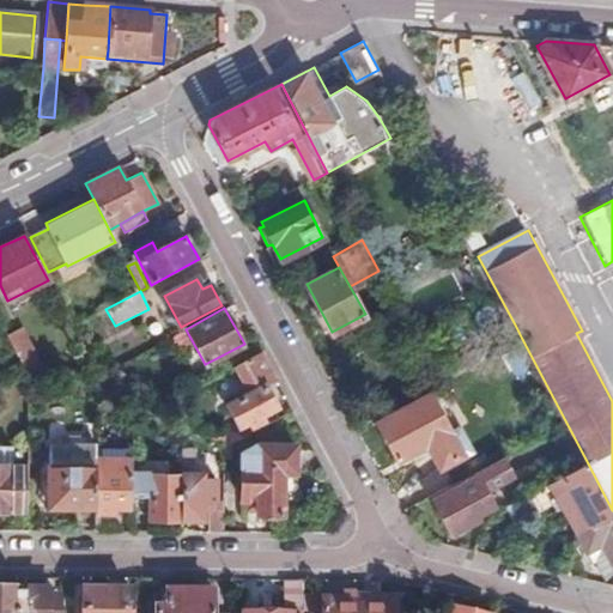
[(437,386),(522,339),(515,325),(430,372),(437,386)]
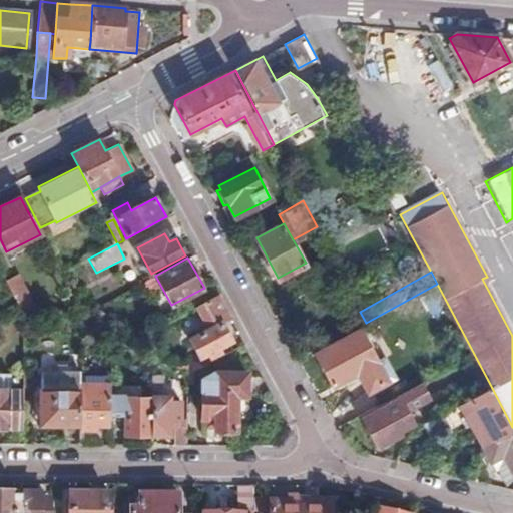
[(15,295),(27,319),(42,316),(28,289),(15,295)]
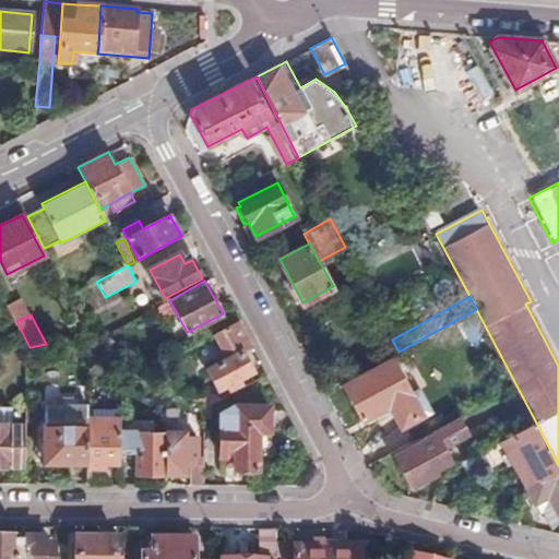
[(471,316),(438,333),(445,347),(477,329),(471,316)]
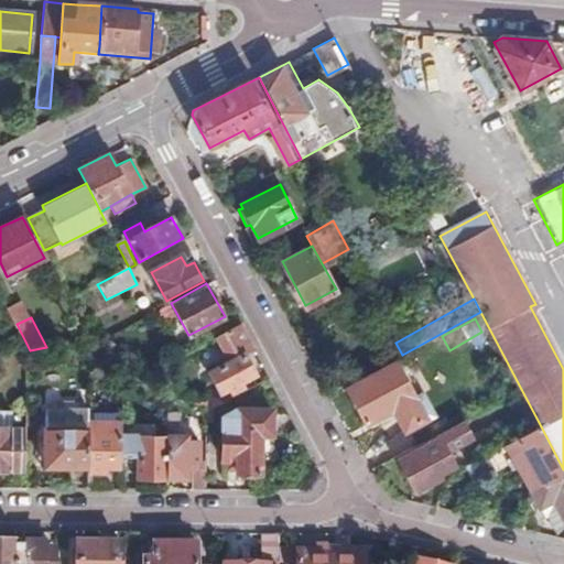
[(253,349),(240,323),(215,337),(228,361),(208,373),(218,392),(228,387),(230,391),(241,386),(239,381),(255,373),(245,354),(253,349)]
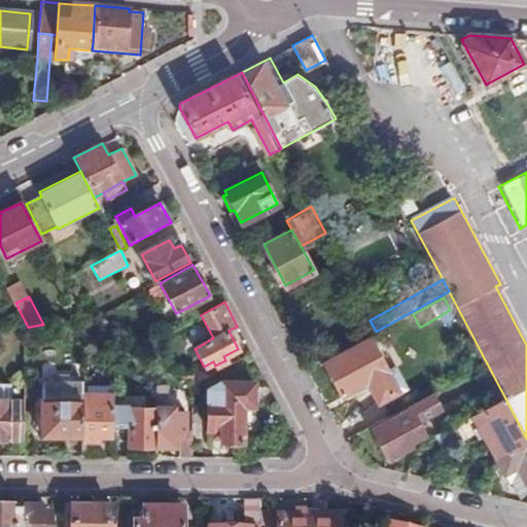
[(359,346),(325,364),(343,397),(365,384),(371,391),(380,385),(378,382),(392,374),(382,352),(366,360),(359,346)]
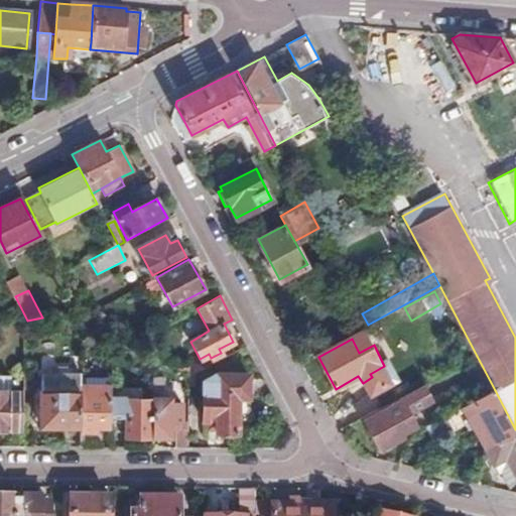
[(200,361),(180,371),(189,376),(196,373),(206,367),(202,361),(200,361)]
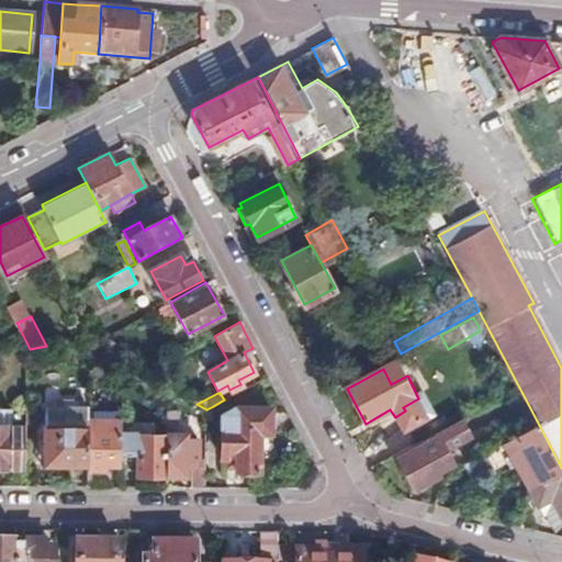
[(88,465),(88,433),(88,409),(47,409),(45,465),(88,465)]
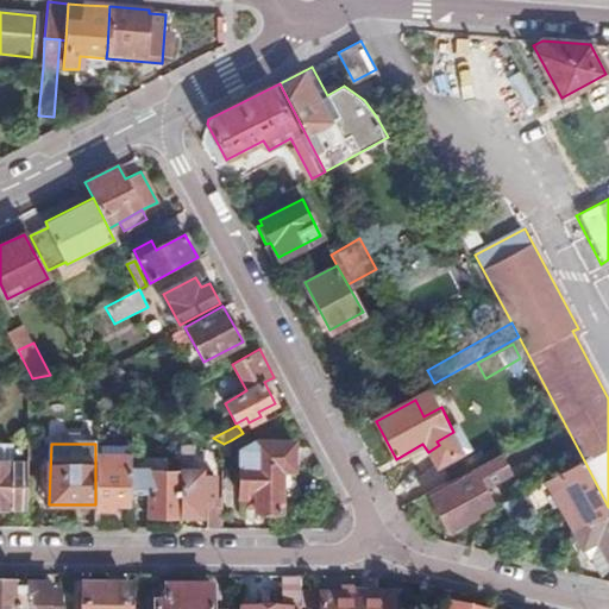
[(201,528),(224,528),(224,508),(214,507),(214,477),(202,477),(202,469),(189,469),(188,464),(193,464),(194,445),(181,444),(181,472),(180,516),(201,518),(201,528)]
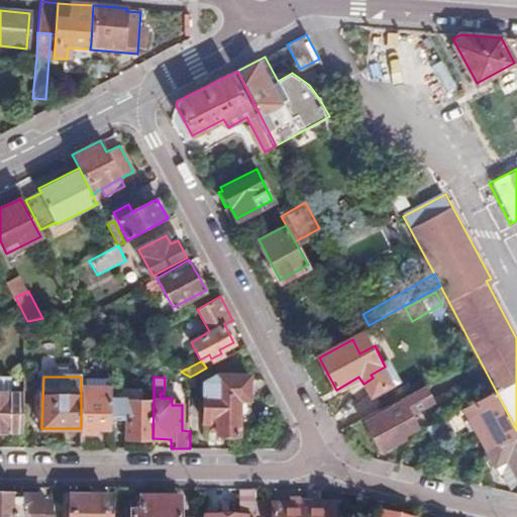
[(204,380),(203,422),(219,422),(219,433),(239,433),(240,399),(249,399),(249,377),(210,377),(204,380)]
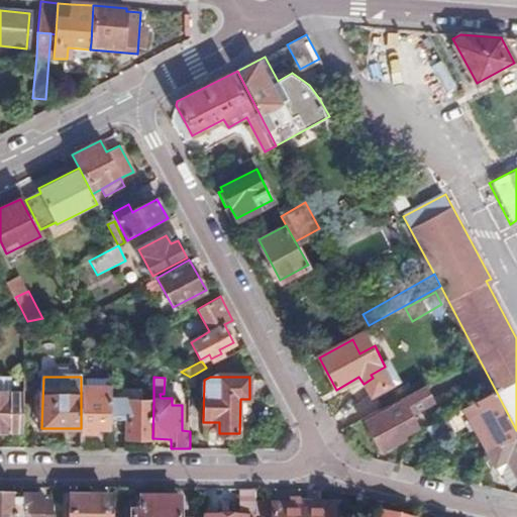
[(424,386),(402,398),(405,402),(368,422),(383,449),(399,441),(397,436),(417,426),(413,417),(434,405),(424,386)]
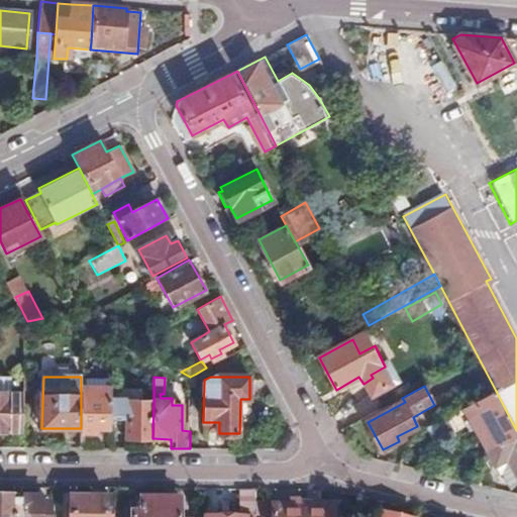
[(498,445),(516,434),(516,430),(496,391),(446,418),(455,432),(470,425),(483,418),(498,445)]
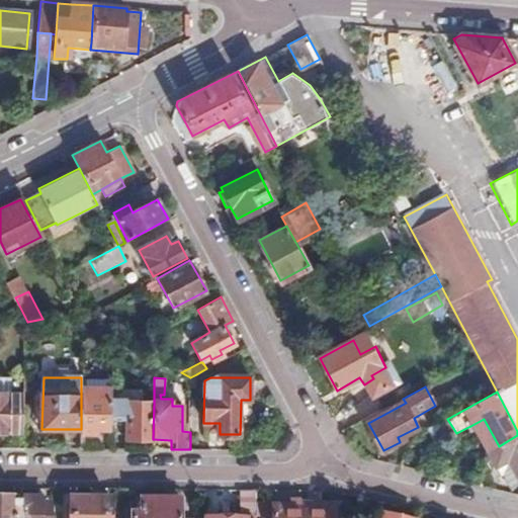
[(0,394),(0,438),(18,439),(18,395),(0,394)]
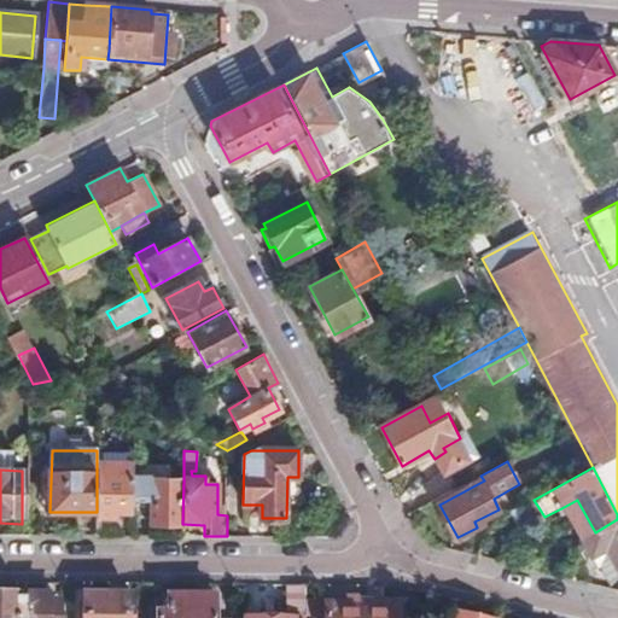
[(133,512),(134,476),(97,476),(97,512),(97,520),(109,520),(110,512),(133,512)]
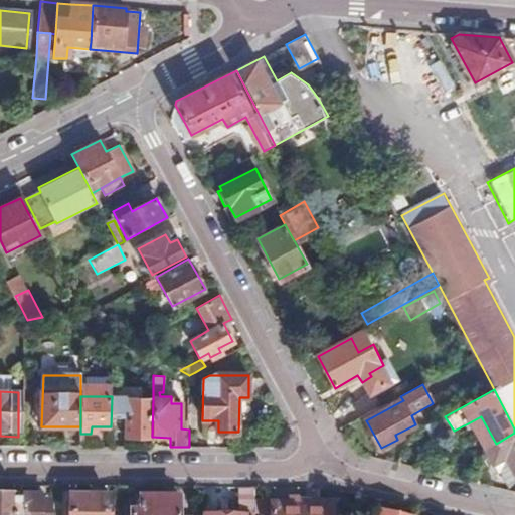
[(126,437),(152,437),(153,399),(126,399),(126,437)]
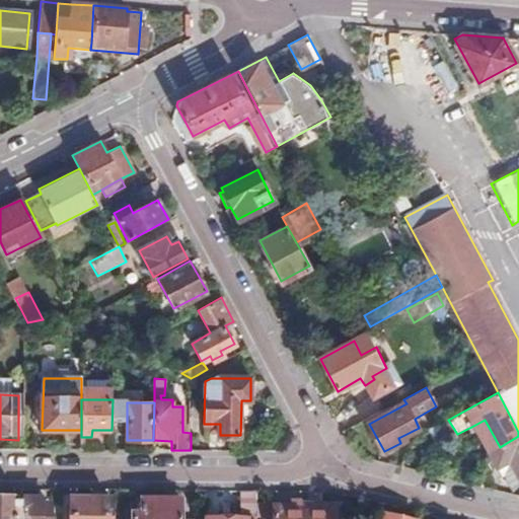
[(471,427),(488,454),(500,447),(485,420),(471,427)]
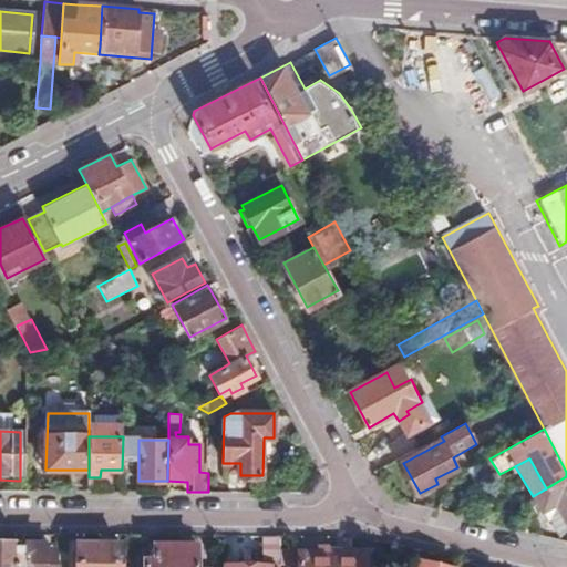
[(566,476),(546,488),(533,496),(542,512),(557,504),(566,524),(566,476)]
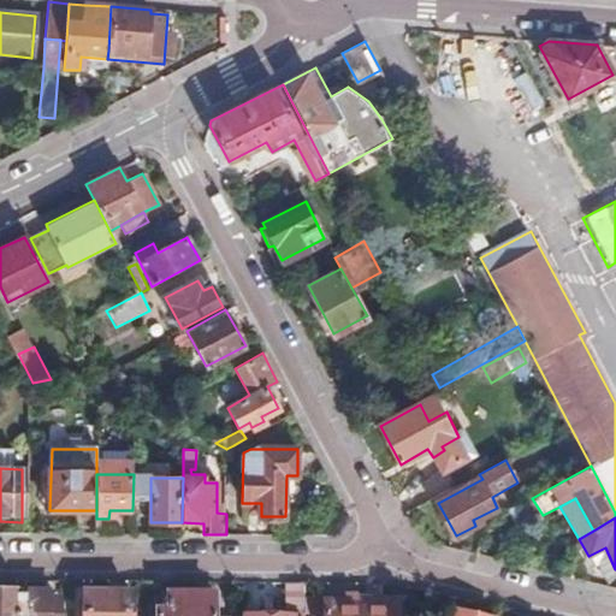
[(303,599),(303,584),(286,584),(288,611),(303,611),(303,599)]
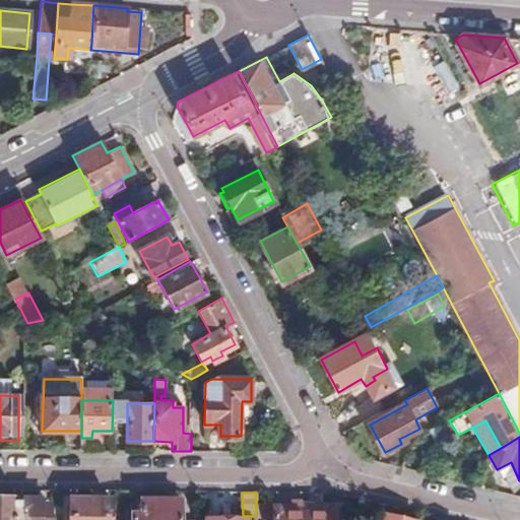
[(0,519),(20,519),(20,507),(16,507),(15,502),(0,501),(0,519)]
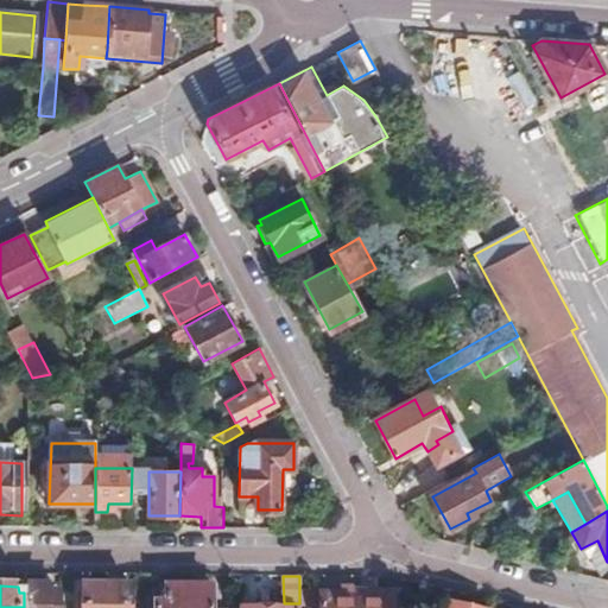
[(45,587),(24,587),(24,593),(24,607),(55,607),(56,591),(45,591),(45,587)]
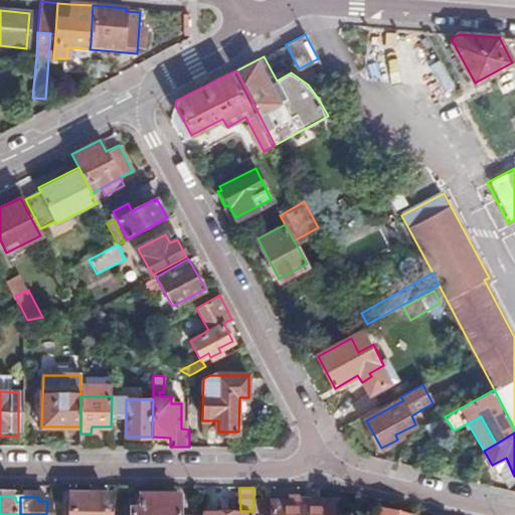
[(68,502),(68,514),(108,514),(109,498),(86,498),(86,502),(68,502)]
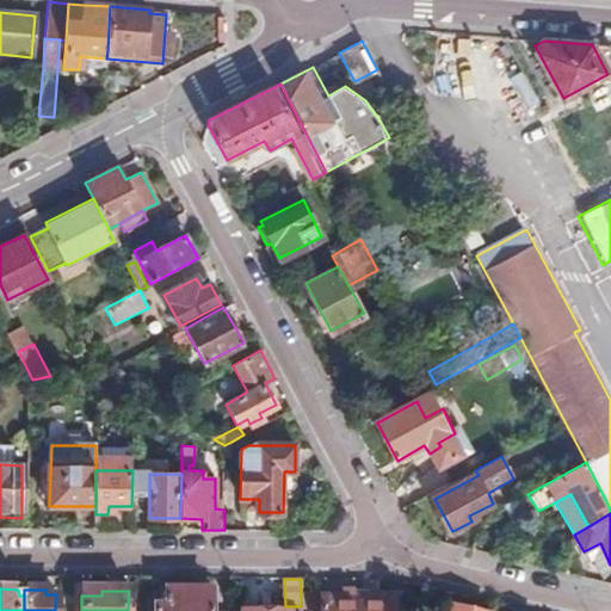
[(213,610),(213,591),(166,592),(167,610),(154,610),(213,610)]
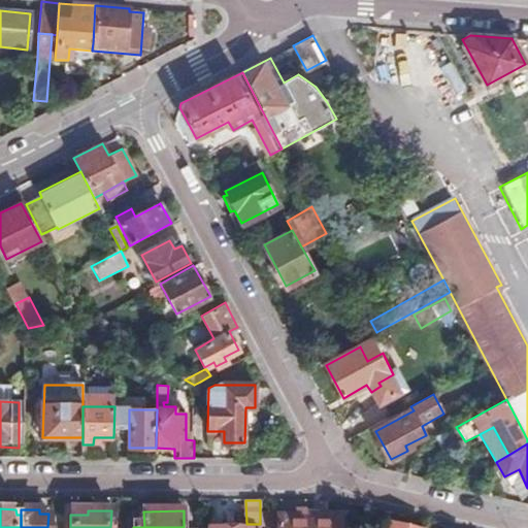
[(273,514),(260,514),(260,524),(259,527),(273,526),(273,514)]
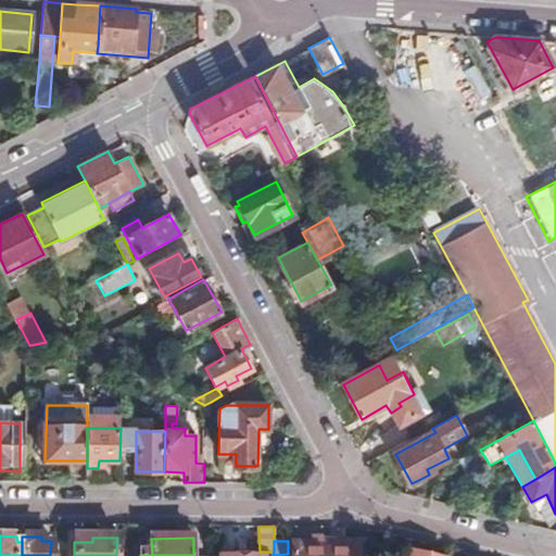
[(292,545),(291,555),(358,555),(359,544),(292,545)]
